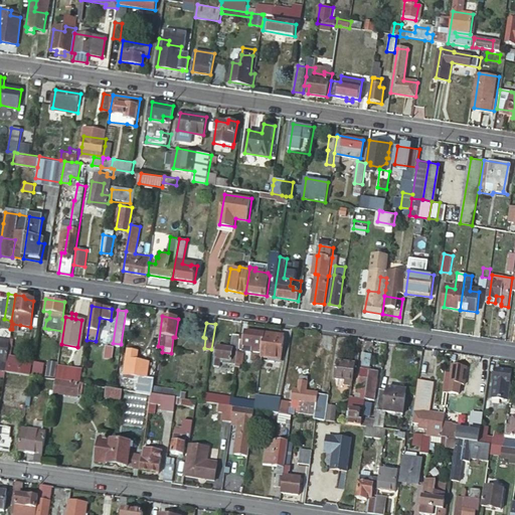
[(262,352),(264,332),(245,330),(243,340),(240,340),(239,349),(242,349),(243,346),(251,347),(251,350),(262,352)]
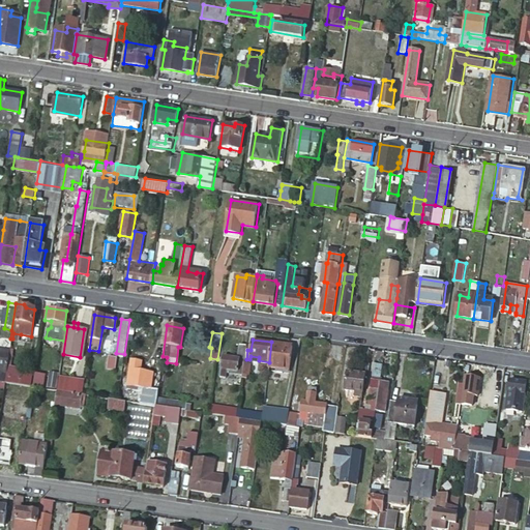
[(290,361),(292,345),(271,342),(269,362),(269,364),(276,366),(276,370),(282,371),(284,360),(290,361)]
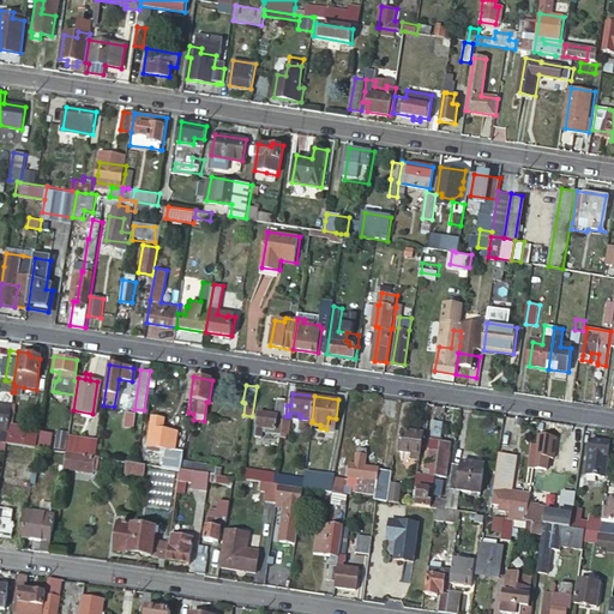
[(278,416),(282,416),(286,399),(277,398),(274,415),(257,413),(253,434),(262,435),(263,425),(276,427),(278,416)]
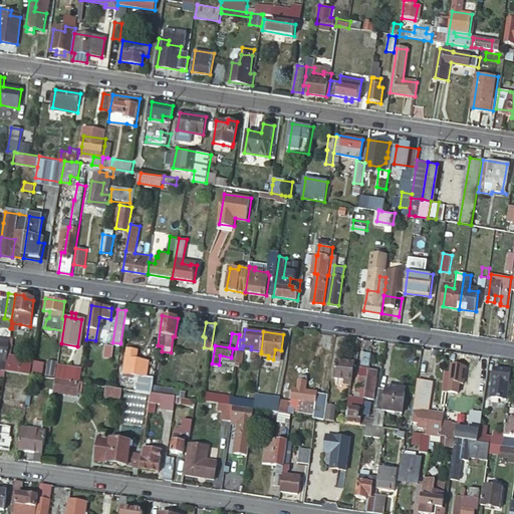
[(113,345),(105,343),(103,355),(111,356),(113,345)]
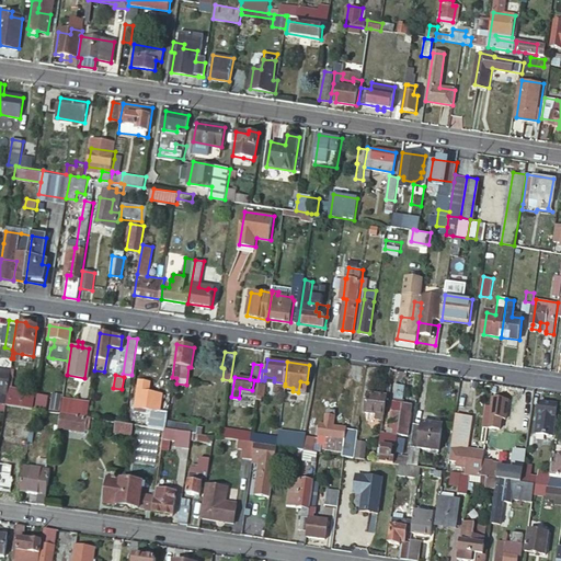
[(148,412),(146,425),(152,426),(164,427),(167,413),(158,411),(162,393),(149,390),(151,381),(139,379),(134,407),(141,408),(140,411),(148,412)]
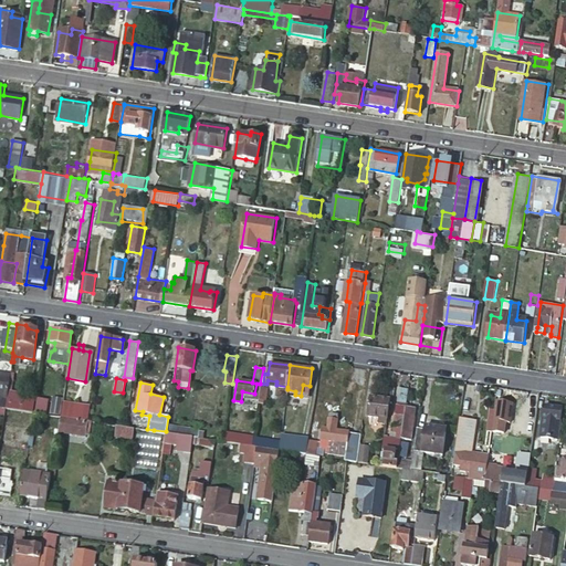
[(384,439),(380,464),(397,467),(398,458),(401,438),(406,407),(408,391),(398,390),(392,432),(397,432),(396,440),(384,439)]
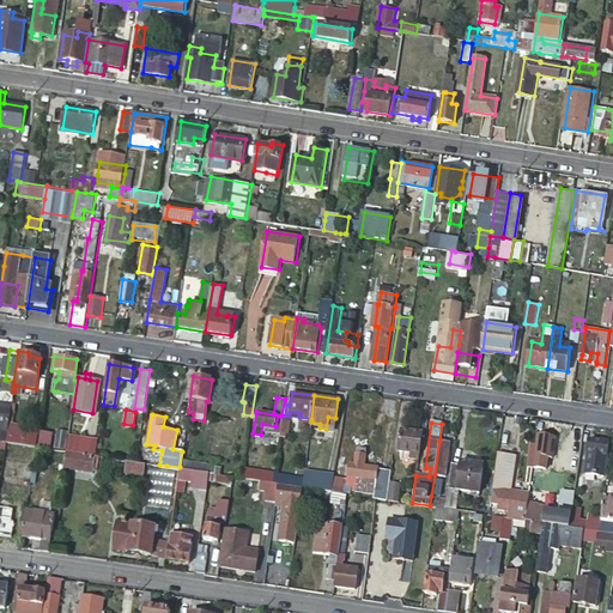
[(36,445),(38,429),(26,426),(25,430),(7,426),(6,436),(5,441),(24,443),(36,445)]
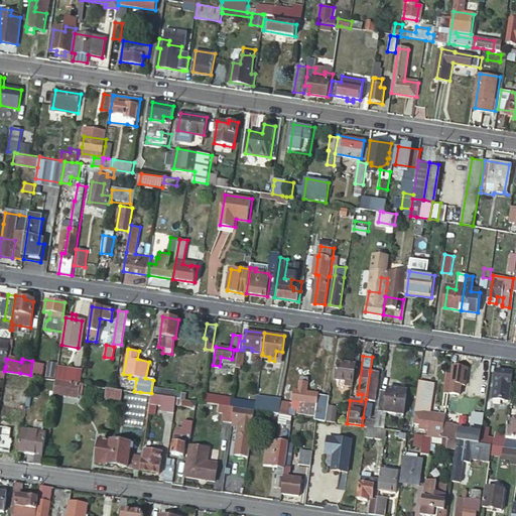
[(352,386),(355,364),(338,362),(335,379),(346,380),(345,385),(352,386)]
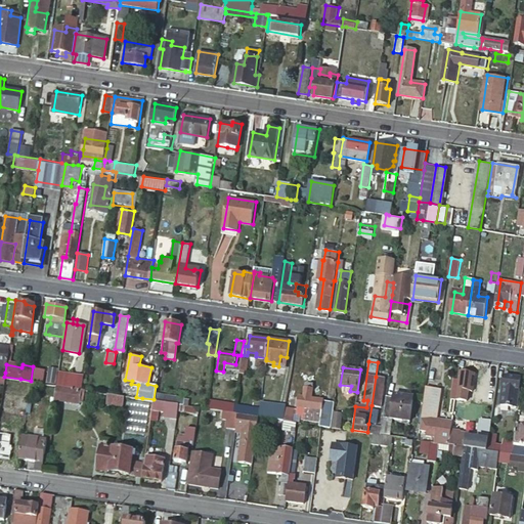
[(59,369),(56,385),(81,389),(84,373),(59,369)]
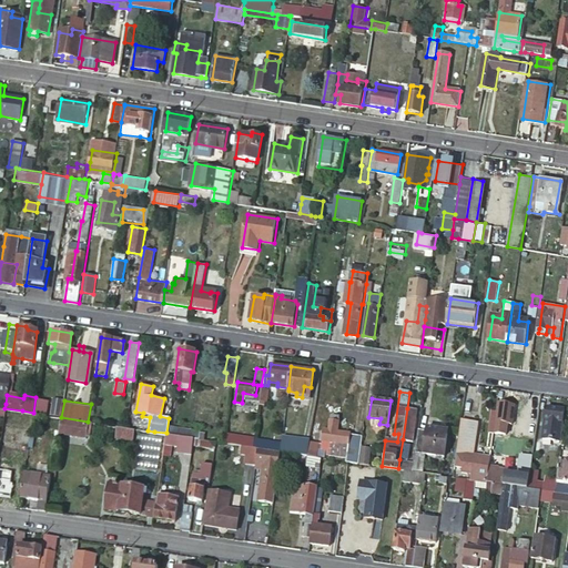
[(49,403),(38,402),(37,411),(47,412),(49,403)]
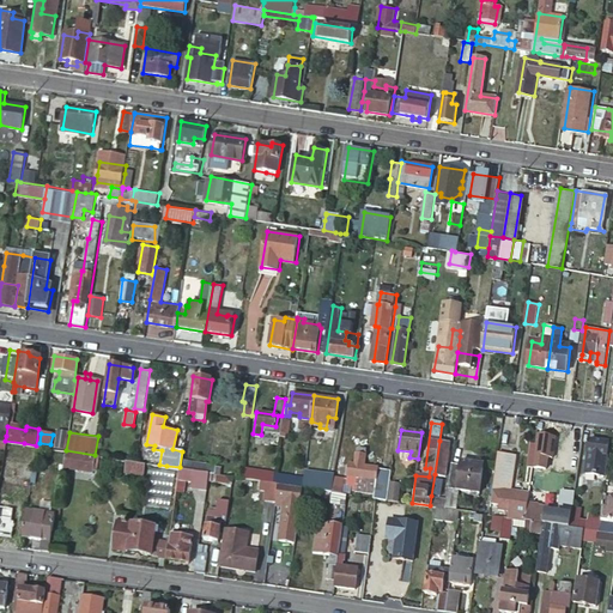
[(608,442),(589,438),(584,472),(602,475),(608,442)]
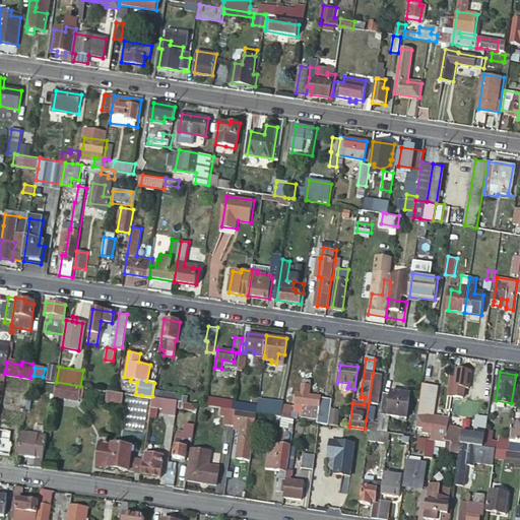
[(373,374),(369,402),(378,404),(382,376),(373,374)]
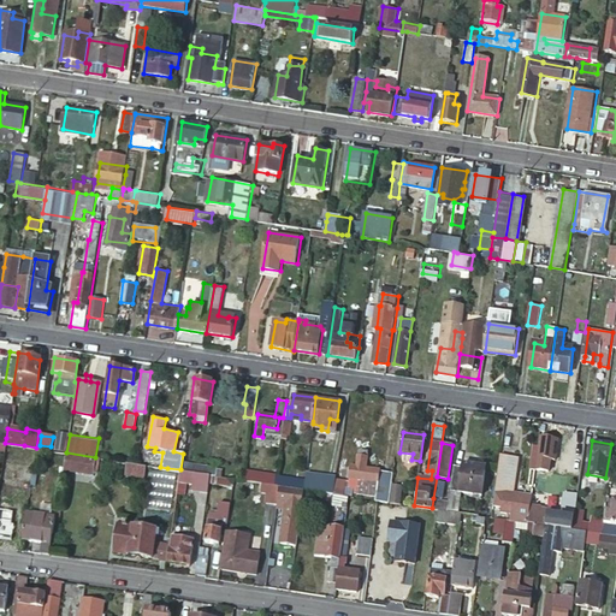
[(5,445),(4,452),(3,457),(33,462),(34,449),(5,445)]
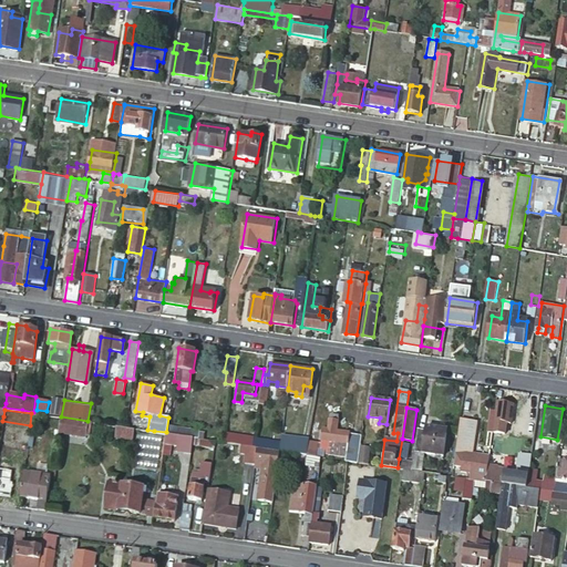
[(496,429),(505,430),(507,412),(498,411),(496,429)]
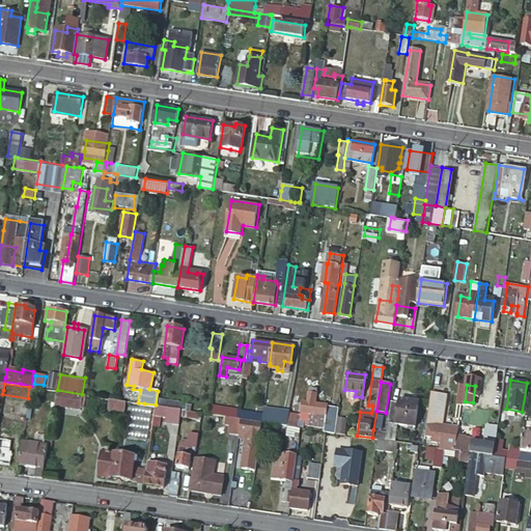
[(303,400),(300,417),(326,421),(324,430),(336,432),(340,406),(327,403),(315,402),(316,391),(315,391),(315,389),(314,388),(312,387),(310,389),(310,391),(308,390),(307,401),(303,400)]
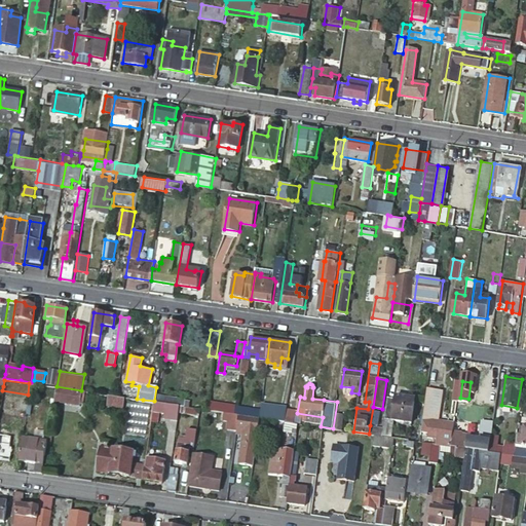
[(81,390),(57,386),(55,395),(54,400),(80,404),(80,402),(82,390),(81,390)]
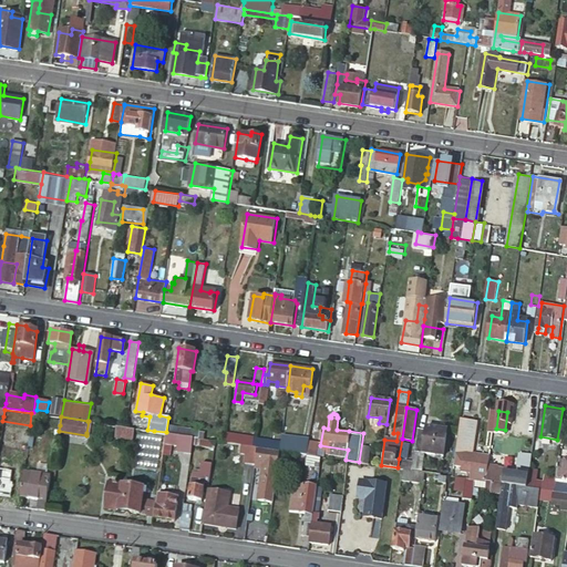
[(471,478),(475,480),(486,481),(488,466),(490,456),(473,454),(477,424),(460,421),(460,426),(454,465),(462,466),(462,470),(472,472),(471,478)]
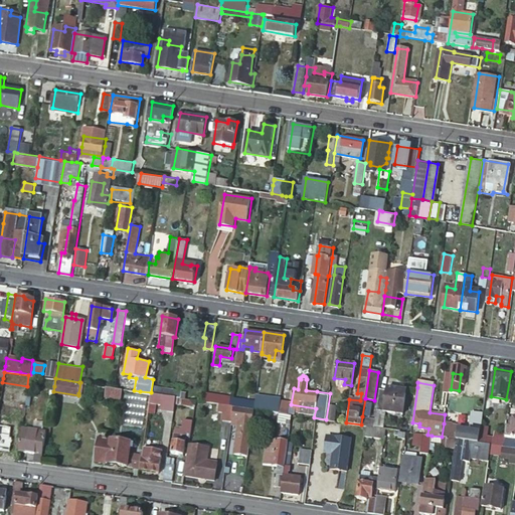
[(162,394),(164,394),(175,396),(179,396),(180,389),(163,386),(162,394)]
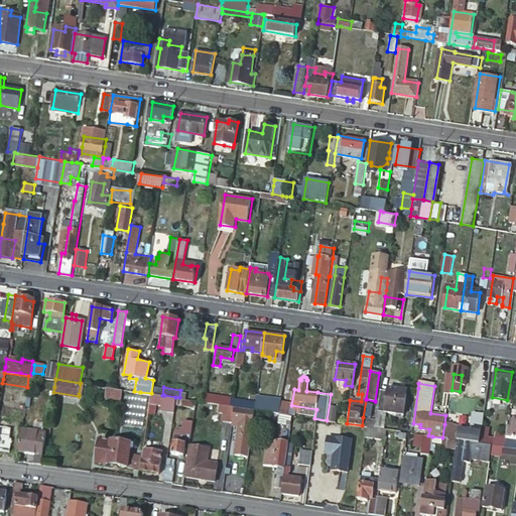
[(388,390),(381,389),(378,409),(403,413),(407,390),(389,387),(388,390)]
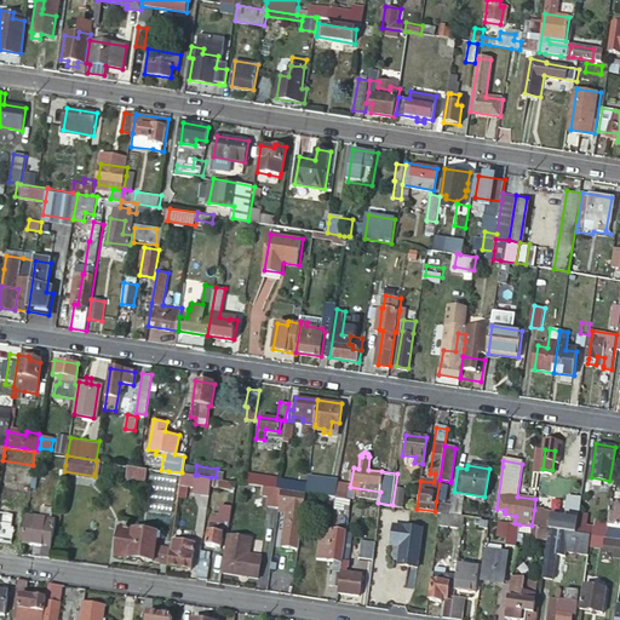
[(147,482),(148,471),(128,469),(127,478),(147,482)]
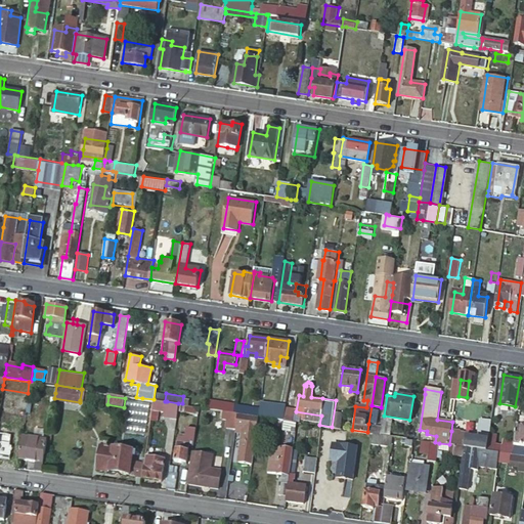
[(27,413),(29,399),(23,397),(20,412),(27,413)]
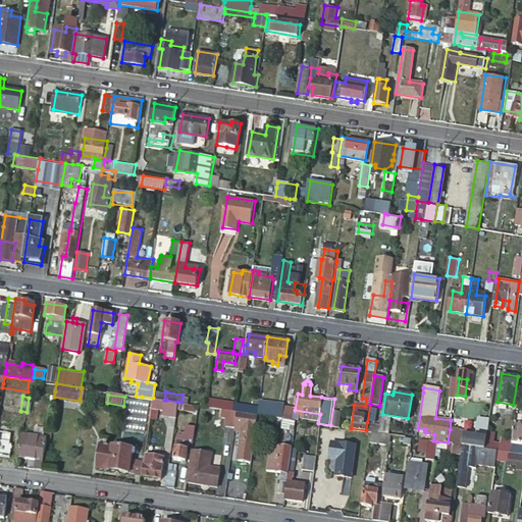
[(164,400),(154,398),(153,408),(165,410),(166,400),(164,400)]
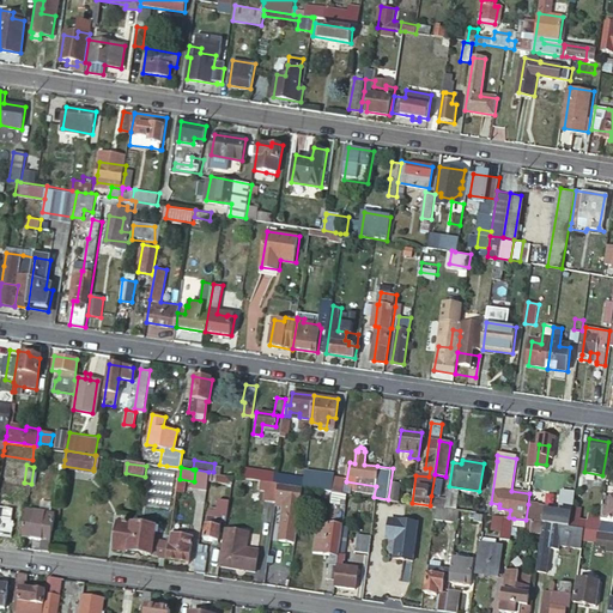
[(208,472),(195,469),(194,481),(193,487),(206,489),(208,478),(208,472)]
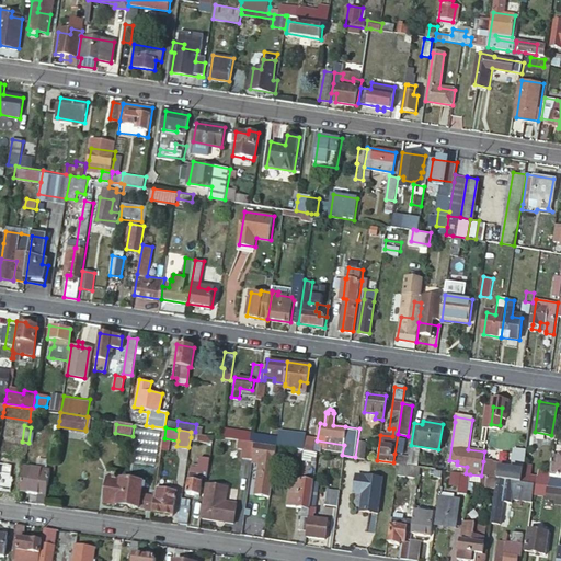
[(222,430),(221,436),(231,437),(240,439),(249,441),(250,435),(250,433),(222,430)]
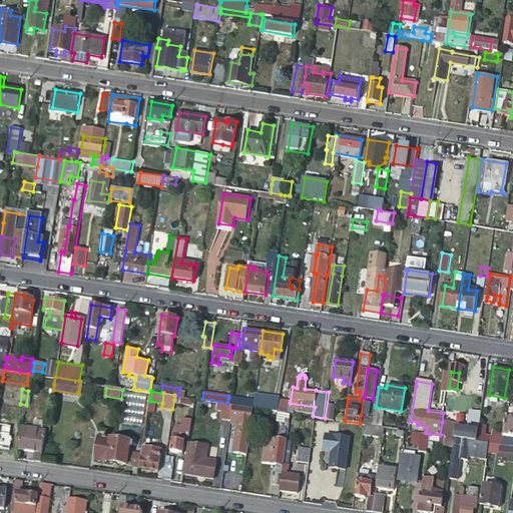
[(178,395),(174,395),(174,400),(194,404),(195,398),(178,395)]
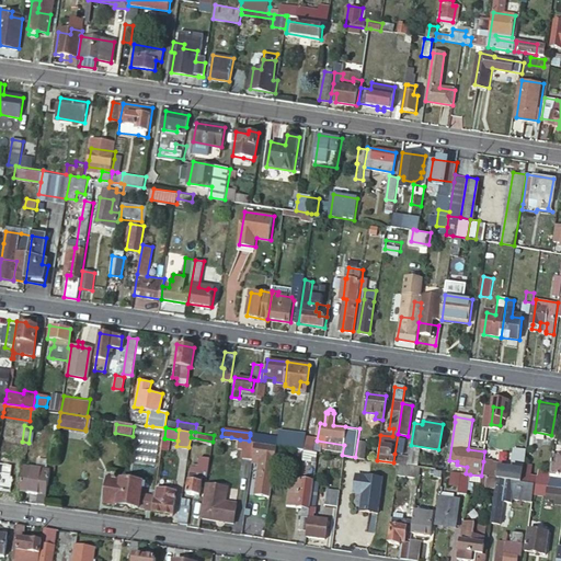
[(278,439),(278,445),(305,449),(307,439),(307,436),(279,432),(278,439)]
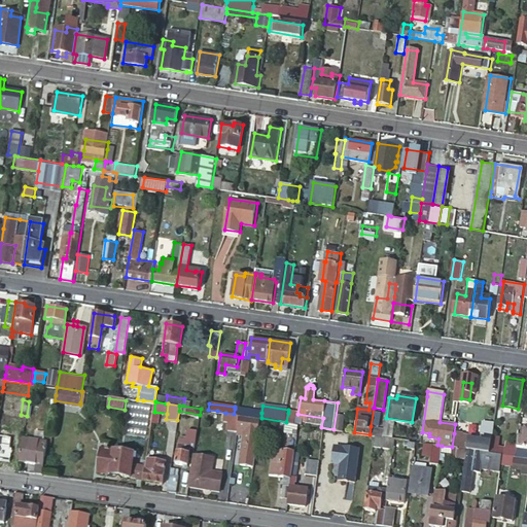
[(235,409),(234,414),(240,415),(253,417),(261,418),(261,413),(235,409)]
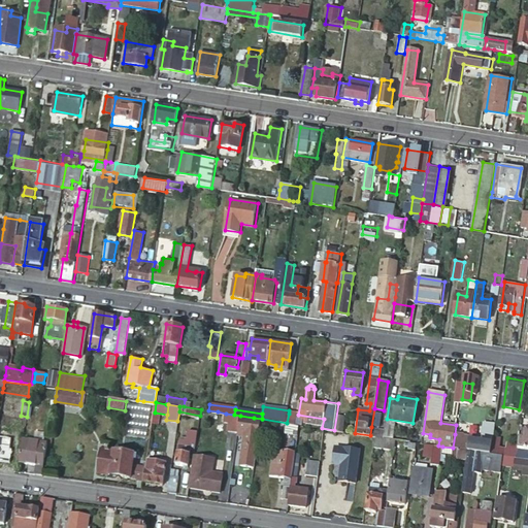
[(234,415),(226,414),(225,422),(230,423),(229,431),(238,432),(240,416),(234,415)]
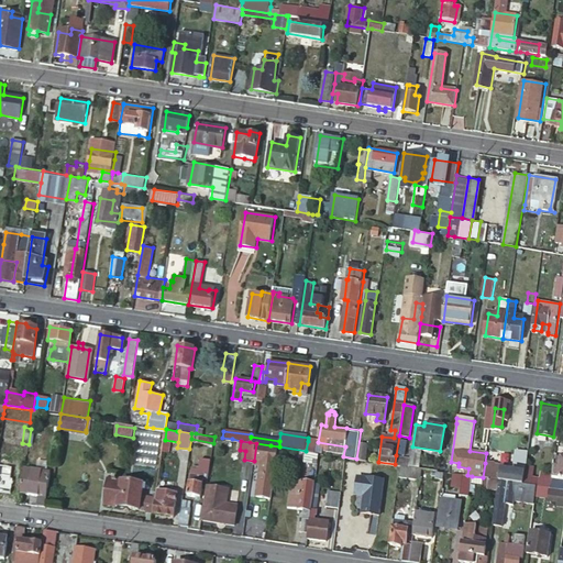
[(317,442),(308,441),(306,451),(315,452),(317,442)]
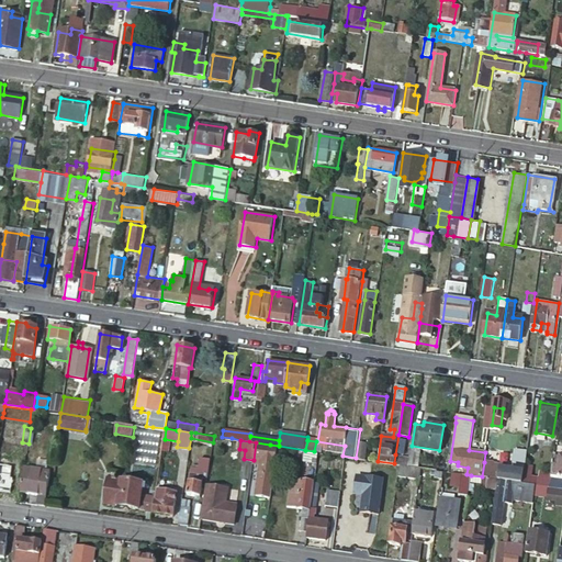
[(368,441),(359,440),(357,458),(364,459),(368,441)]
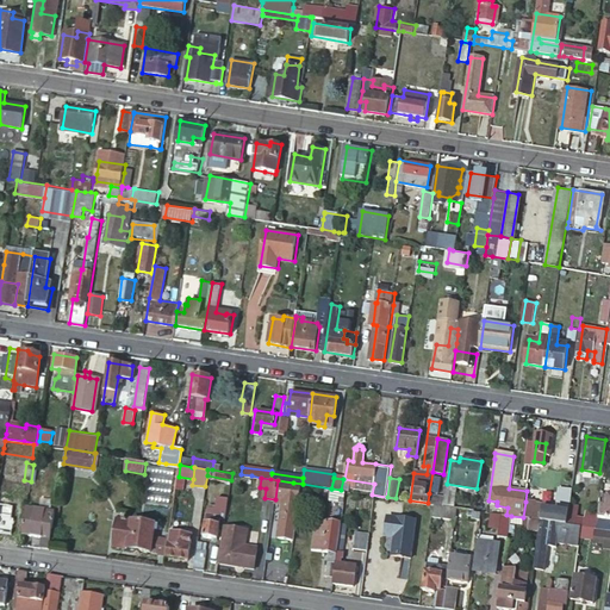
[(0,540),(2,527),(4,527),(11,481),(0,479),(0,540)]
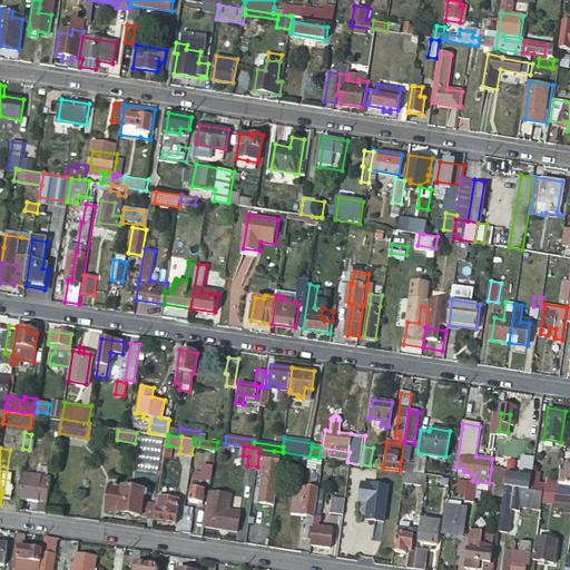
[(277,475),(281,453),(261,450),(259,464),(266,465),(262,501),(275,503),(278,475),(277,475)]
